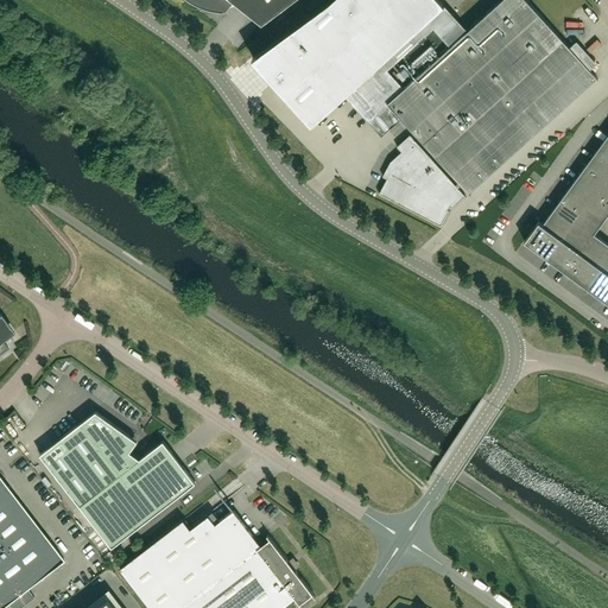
[(187,0),(190,2),(192,4),(197,6),(200,7),(201,6),(200,6),(202,4),(211,6),(211,10),(211,11),(213,11),(215,11),(217,12),(221,12),(223,12),(223,11),(222,11),(232,0),(230,0),(187,0)]
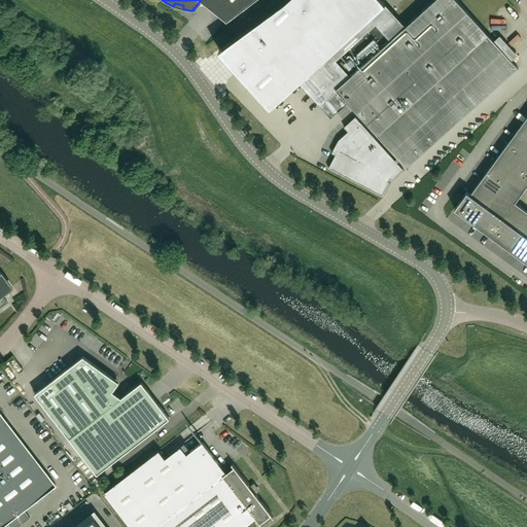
[(385,3),(386,3),(383,0),(285,0),(286,0),(219,49),(220,50),(253,26),(268,42),(237,70),(271,107),(299,81),(319,105),(331,94),(336,90),(339,92),(348,102),(391,150),(397,157),(395,160),(355,116),(344,127),(348,132),(339,140),(331,152),(336,154),(328,168),(382,197),(390,182),(388,181),(390,178),(392,180),(403,170),(397,164),(400,161),(408,169),(409,168),(407,167),(410,164),(517,67),(518,69),(519,68),(512,61),(494,41),(456,0),(433,0),(406,26),(385,3)]
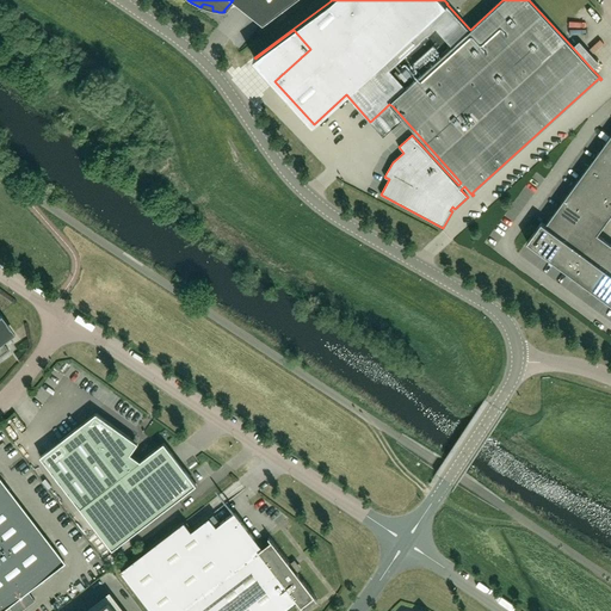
[(610,142),(608,140),(598,154),(610,164),(610,142)]
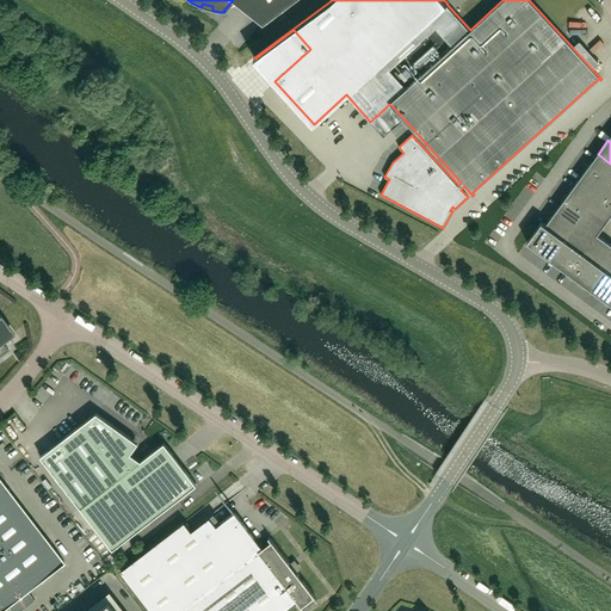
[(610,164),(598,154),(587,168),(608,184),(610,179),(610,164)]
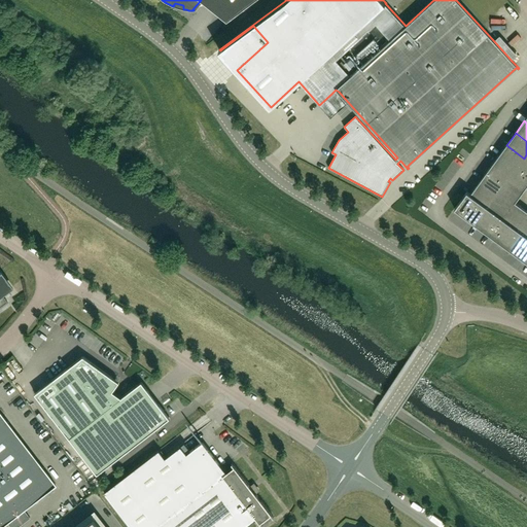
[(524,159),(506,145),(497,157),(516,171),(519,166),(524,159)]
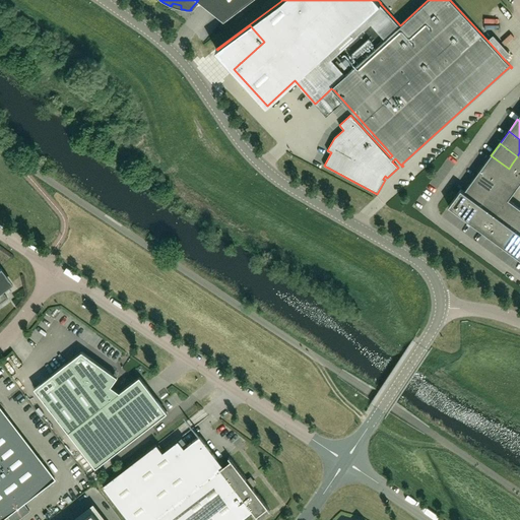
[(509,169),(491,155),(481,167),(500,180),(503,176),(509,169)]
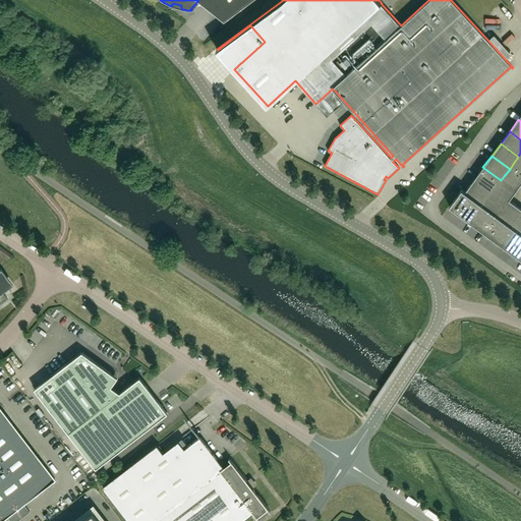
[(519,187),(520,183),(520,170),(513,164),(510,169),(504,176),(519,187)]
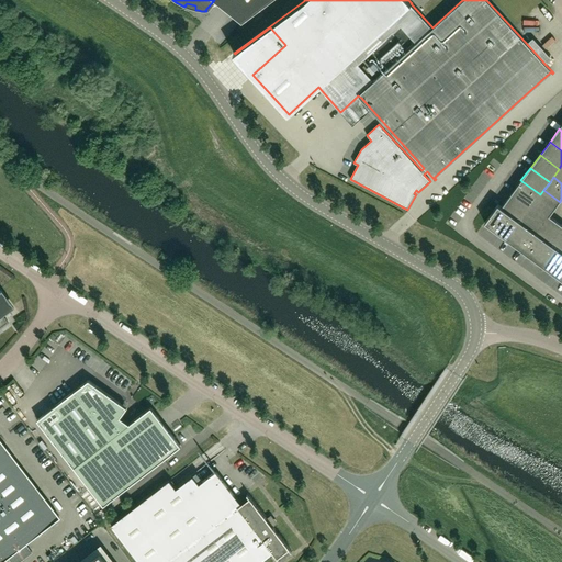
[(540,194),(520,180),(512,193),(530,208),(540,194)]
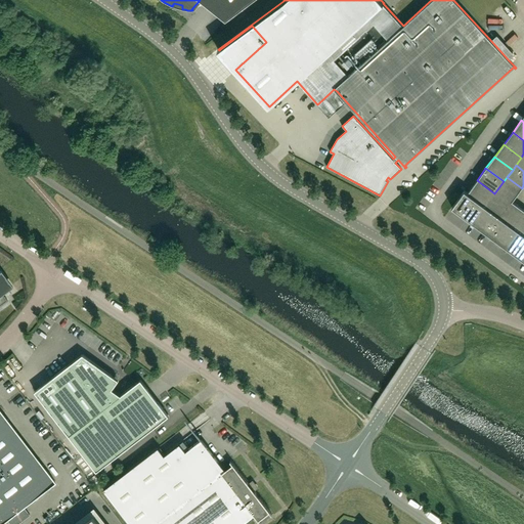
[(513,201),(522,188),(507,177),(504,181),(494,193),(491,198),(507,209),(513,201)]
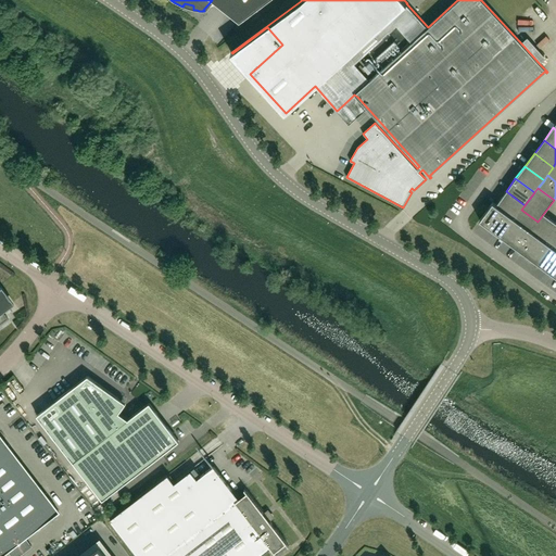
[(525,205),(506,191),(496,204),(516,218),(521,210),(525,205)]
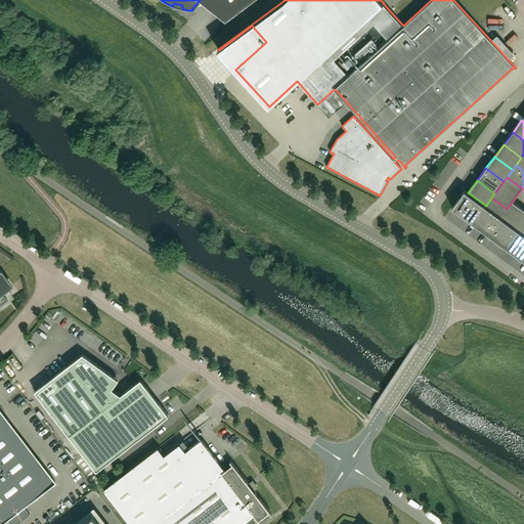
[(473,223),(486,206),(468,192),(465,190),(464,191),(452,208),(473,223)]
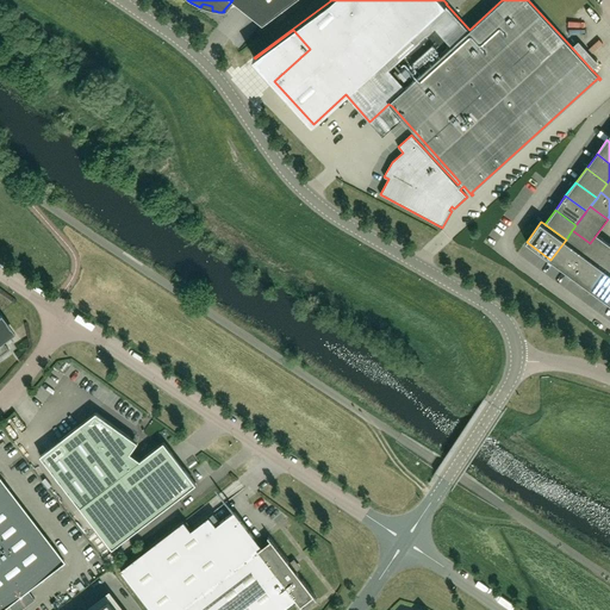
[(583,253),(590,243),(572,230),(566,240),(551,260),(568,273),(583,253)]
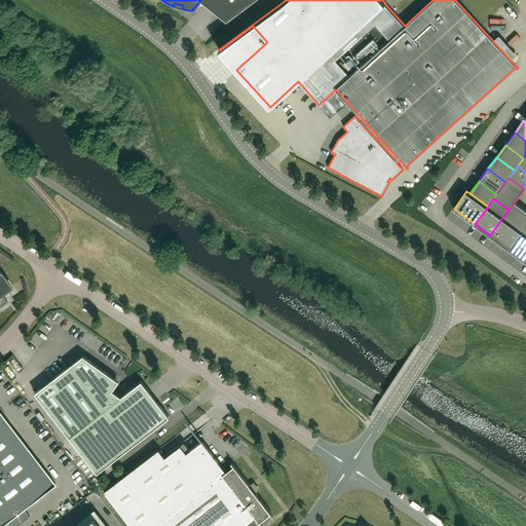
[(515,227),(525,212),(525,210),(515,201),(509,210),(502,218),(515,227)]
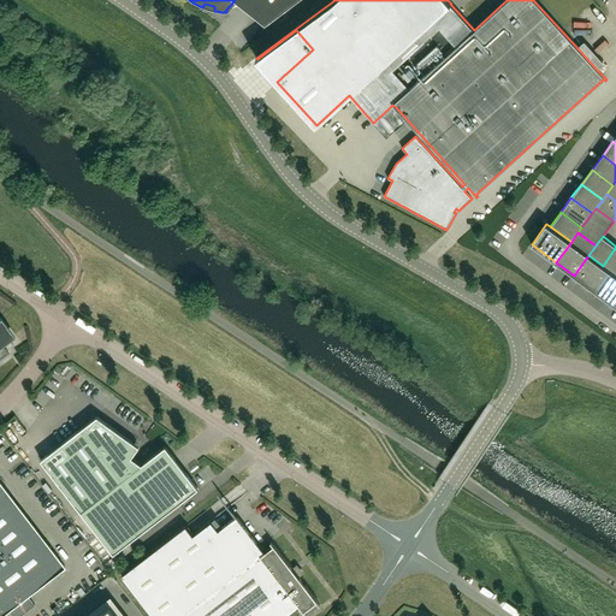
[(615,274),(615,248),(603,266),(608,270),(615,274)]
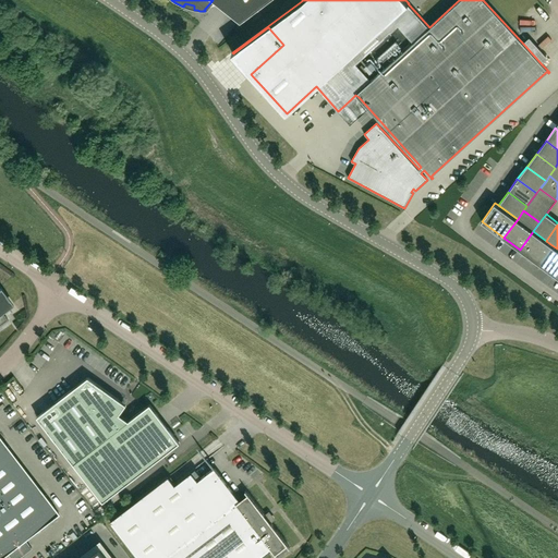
[(537,262),(550,244),(546,241),(533,231),(520,250),(537,262)]
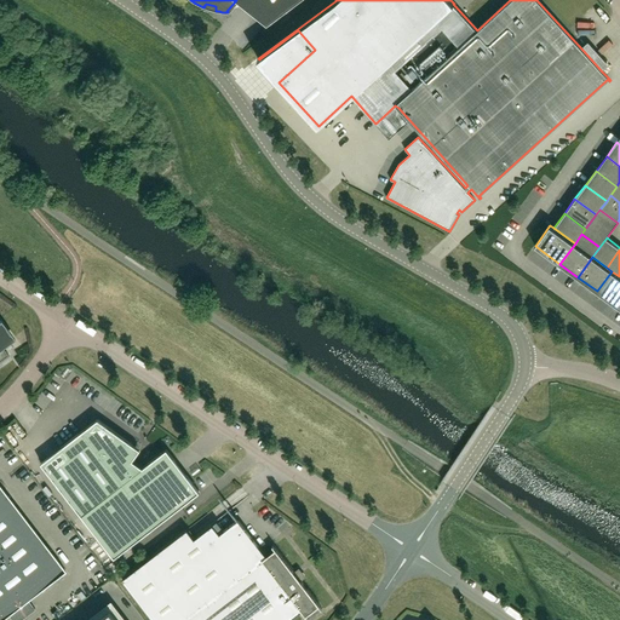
[(616,305),(619,300),(619,276),(612,271),(597,291),(616,305)]
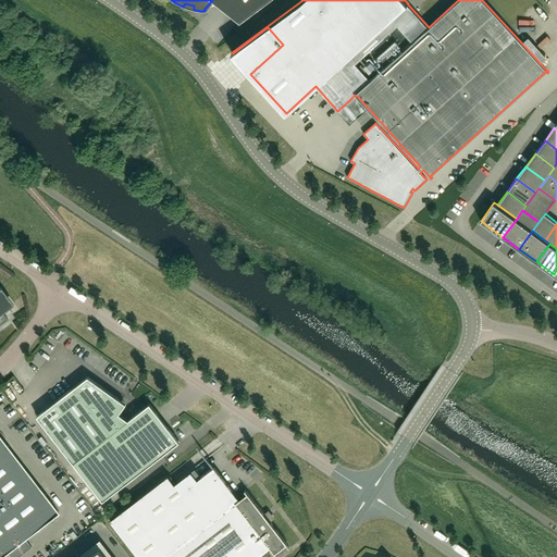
[(0,324),(8,319),(1,311),(13,302),(0,286),(0,324)]
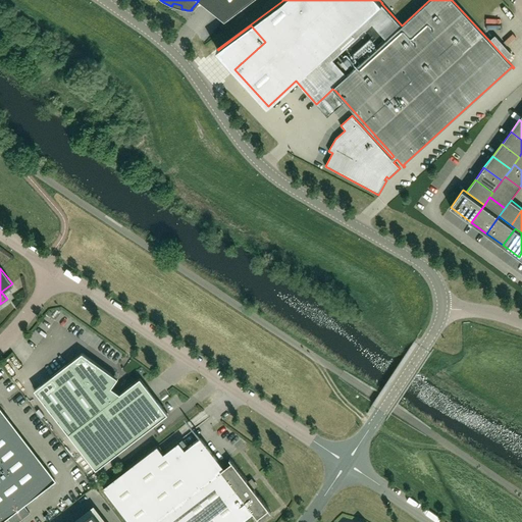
[(115,382),(118,378),(112,374),(83,353),(35,389),(70,436),(71,436),(69,433),(88,420),(114,454),(112,456),(113,457),(168,414),(140,378),(120,394),(111,387),(115,382)]
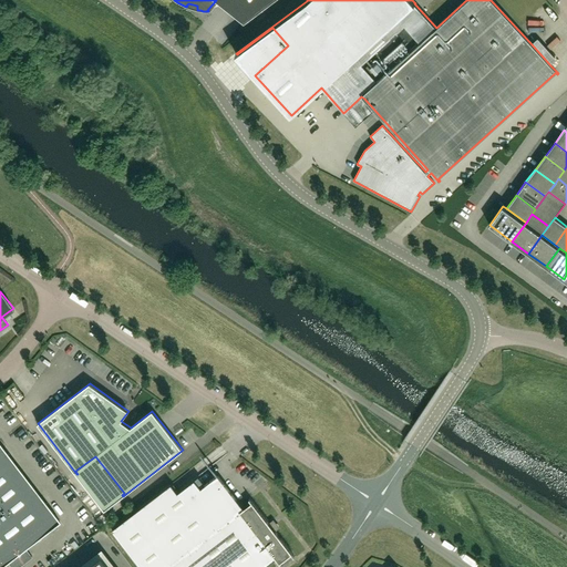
[(0,566),(7,562),(11,566),(17,566),(31,557),(24,548),(60,522),(0,443),(0,566)]
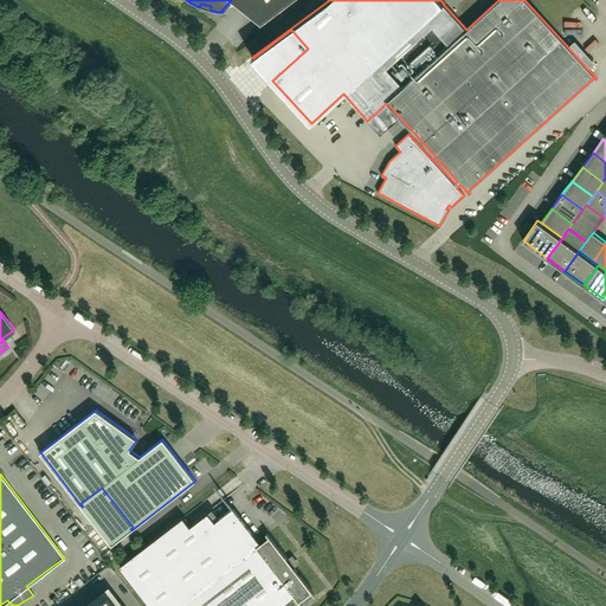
[(315,594),(294,568),(291,563),(295,561),(291,556),(288,559),(266,533),(269,536),(260,542),(233,507),(214,521),(208,511),(189,526),(184,517),(182,516),(118,566),(149,605),(283,605),(295,597),(302,605),(300,601),(311,592),(314,595),(315,594)]
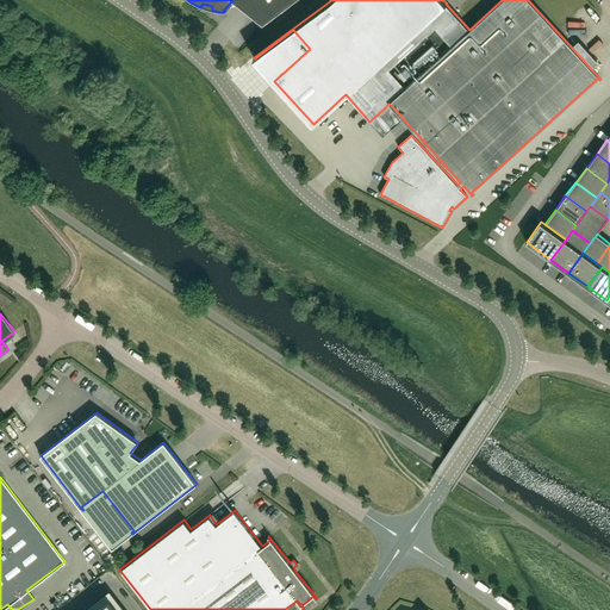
[(116,609),(109,599),(94,609),(116,609)]
